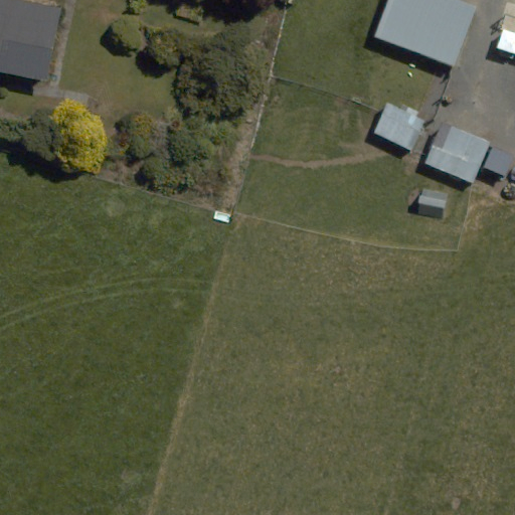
[(0,0),(0,71),(50,81),(64,5),(34,0),(0,0)]
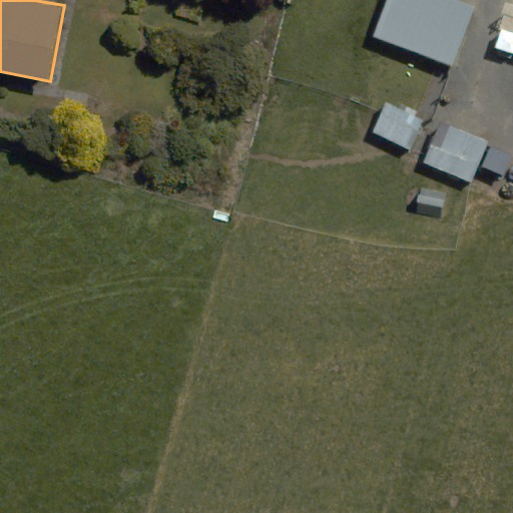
[(452,66),(475,6),(457,0),(387,0),(374,37),(452,66)]
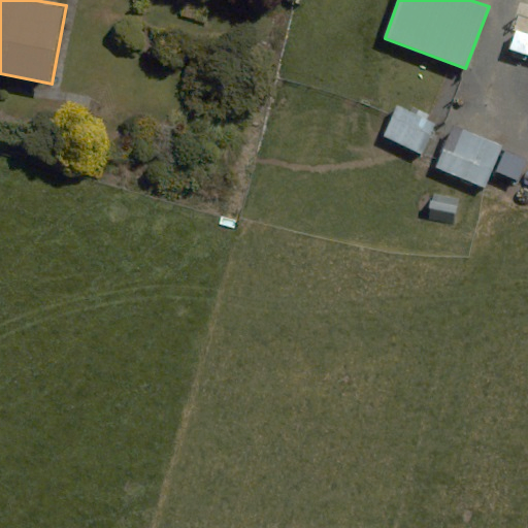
[(422,154),(435,124),(397,106),(383,136),(422,154)]
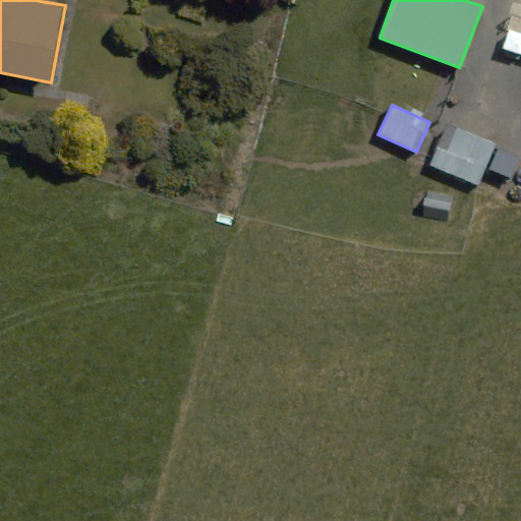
[(478,186),(497,143),(448,123),(430,165),(478,186)]
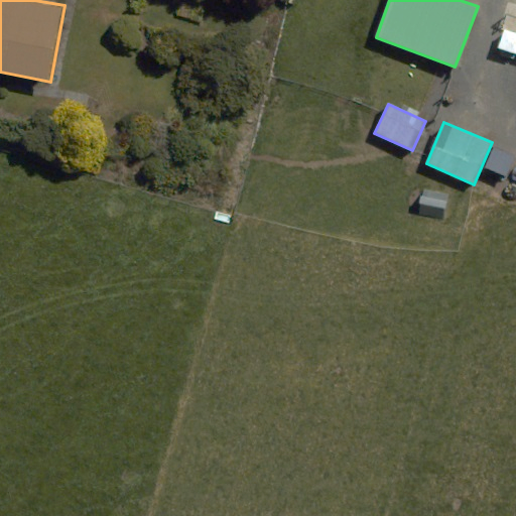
[(506,177),(515,155),(495,146),(485,167),(506,177)]
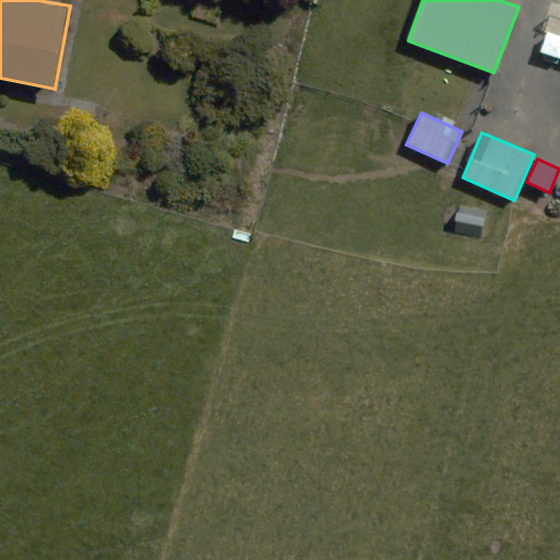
All buildings are outlined.
